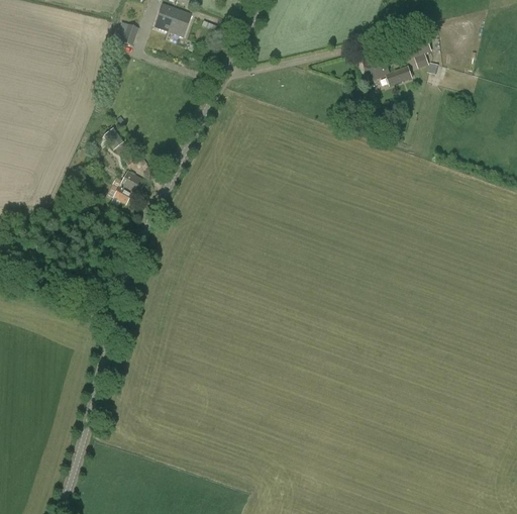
[(153,25),(168,31),(173,19),(170,17),(174,7),(163,3),(153,25)]
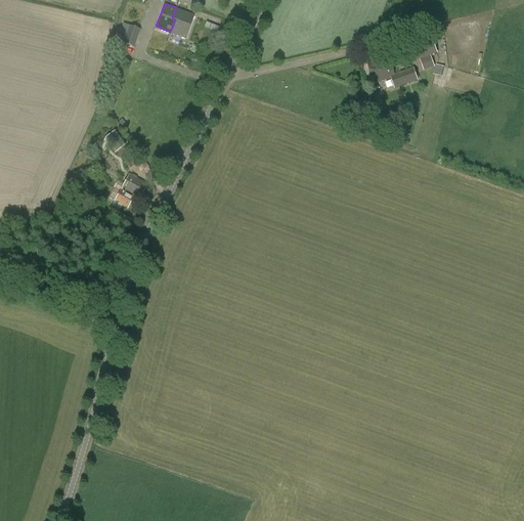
[(193,14),(176,7),(172,17),(175,19),(170,32),(185,37),(193,14)]
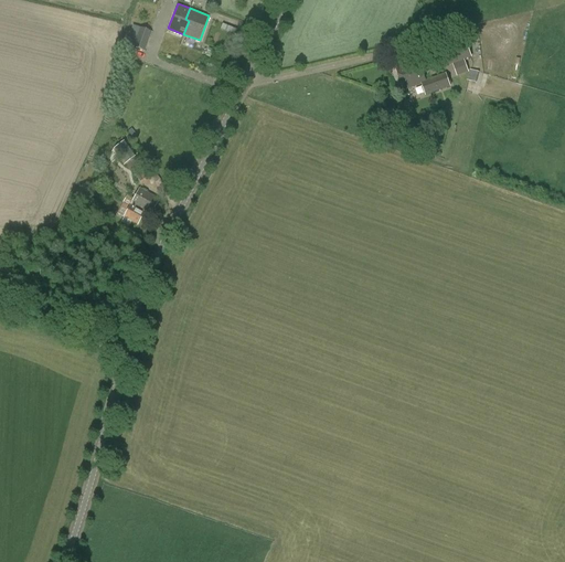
[(132,44),(145,49),(151,29),(139,25),(132,44)]
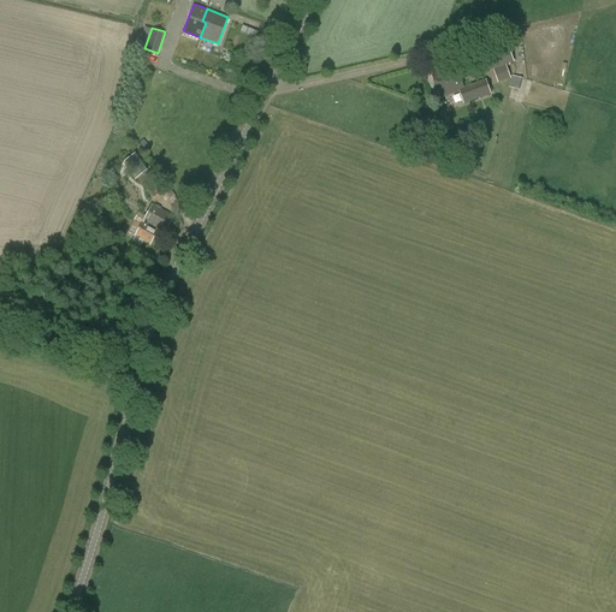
[(484,70),(501,64),(514,59),(509,46),(479,57),(484,70)]
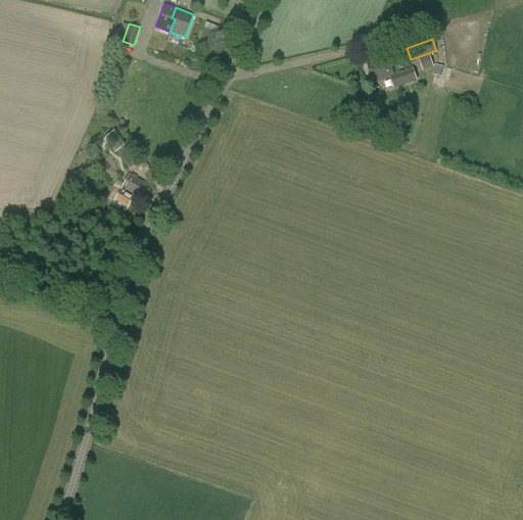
[(394,85),(407,81),(417,77),(413,66),(394,73),(387,54),(367,61),(374,81),(390,75),(394,85)]
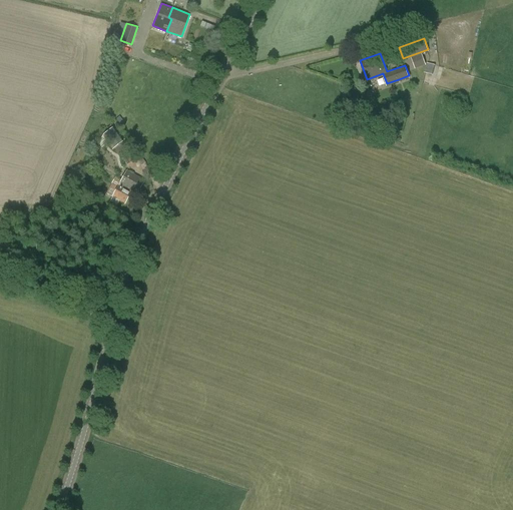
[(434,71),(436,61),(427,60),(425,70),(434,71)]
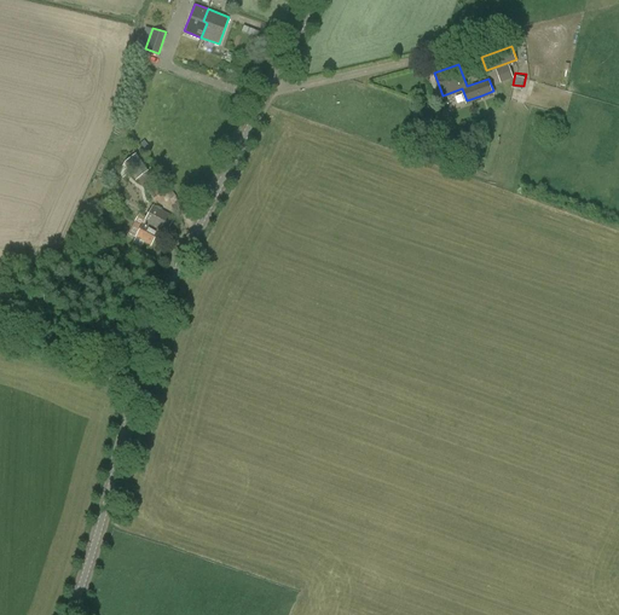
[(154,173),(150,168),(137,151),(123,162),(136,178),(138,177),(143,181),(154,173)]
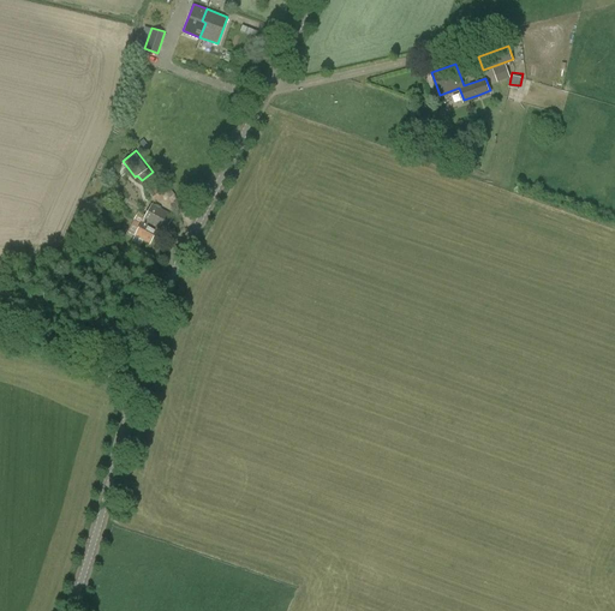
[(145,185),(154,198),(166,191),(157,178),(145,185)]
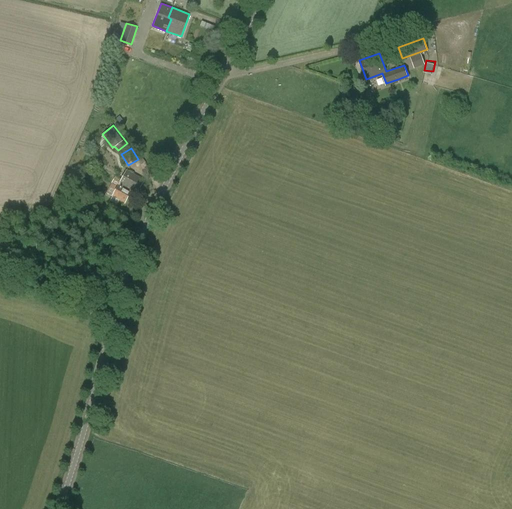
[(126,168),(122,176),(115,173),(105,191),(124,202),(130,192),(135,194),(144,178),(126,168)]
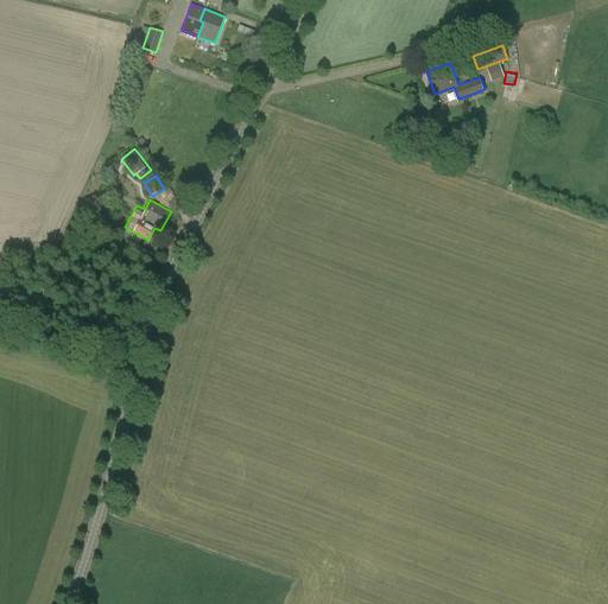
All buildings are outlined.
